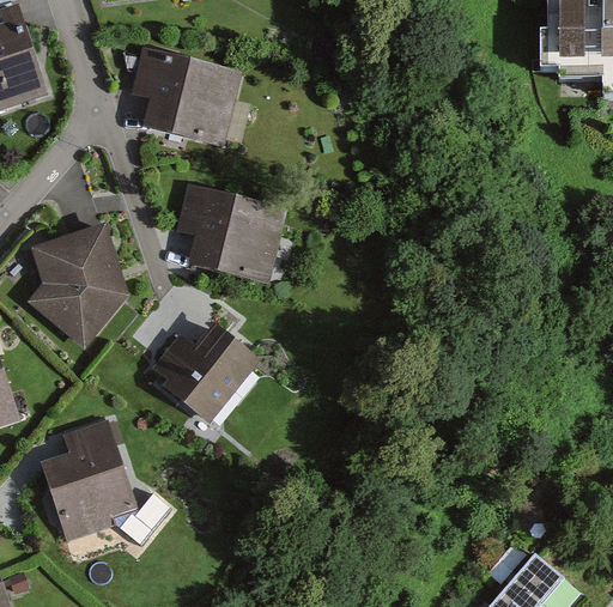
[(607,99),(612,98),(612,5),(606,5),(606,0),(547,0),(548,30),(540,30),(540,70),(560,70),(560,80),(607,79),(607,99)]
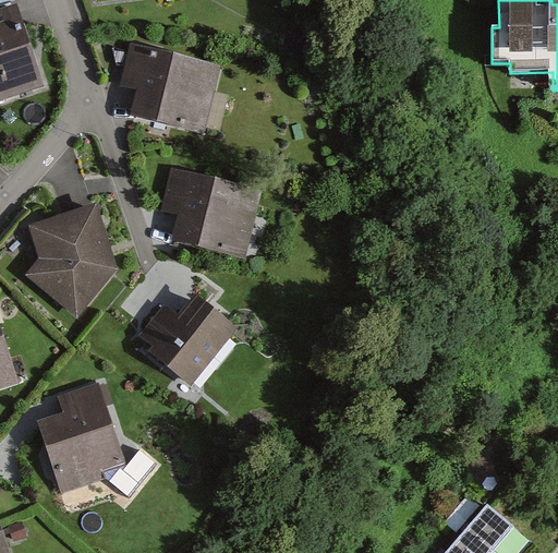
[(0,100),(46,86),(19,2),(0,8),(0,100)]
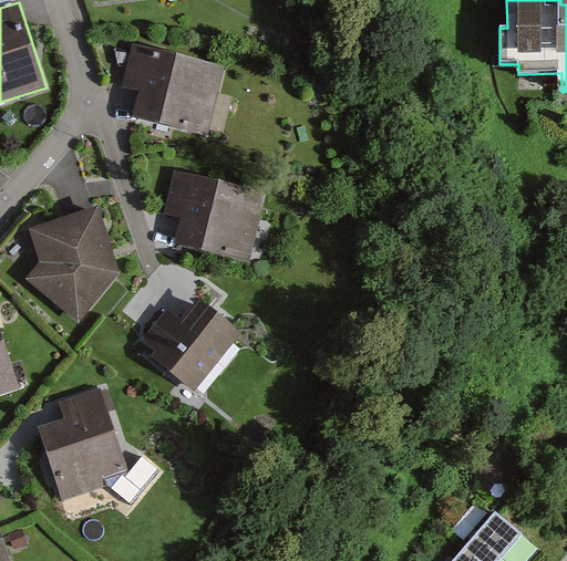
[(125,86),(144,91),(138,116),(208,132),(225,63),(135,42),(125,86)]
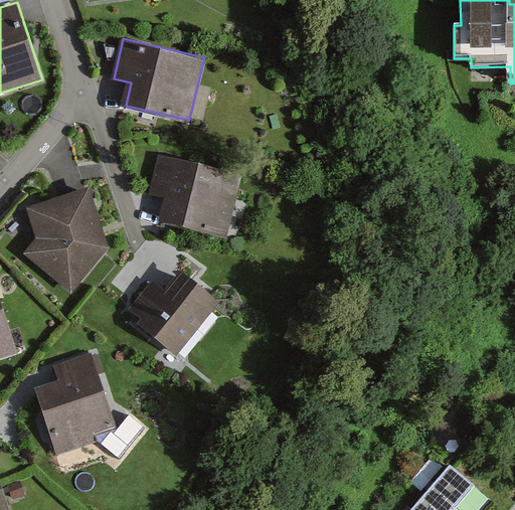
[(240,173),(160,155),(151,194),(165,197),(160,222),(226,237),(240,173)]
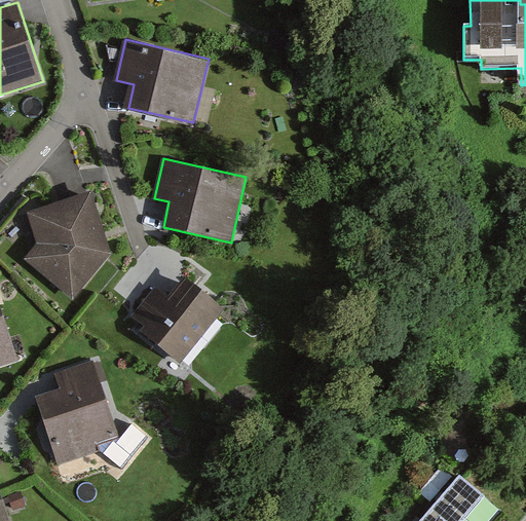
[(72,298),(110,252),(92,194),(27,215),(37,247),(26,260),(72,298)]
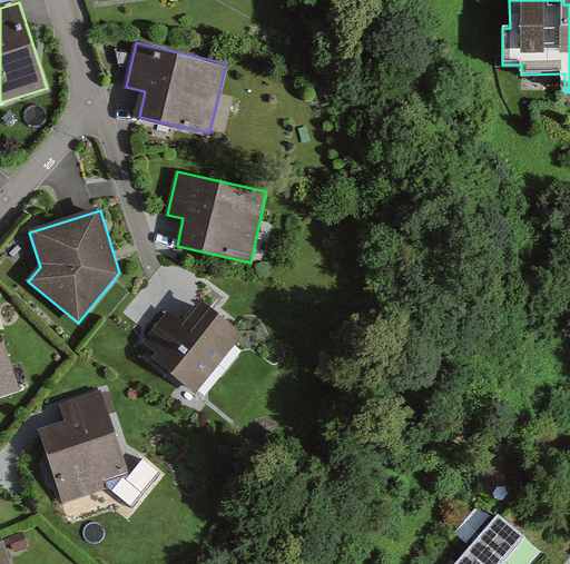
[(182,323),(167,312),(141,343),(156,354),(153,359),(194,393),(242,334),(200,300),(182,323)]
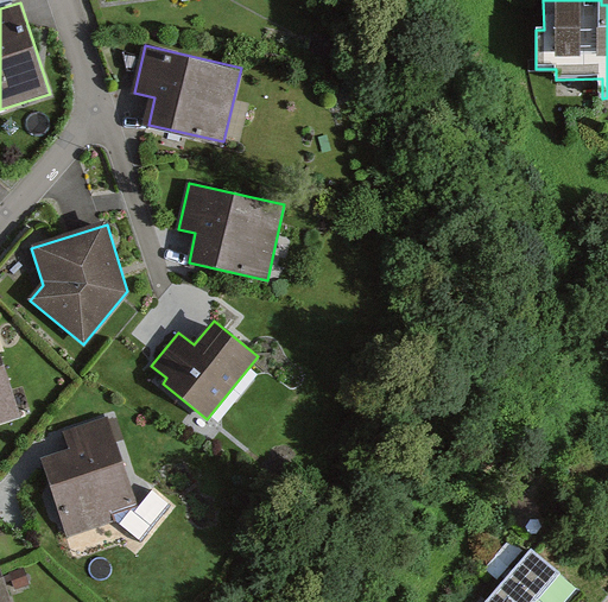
[(0,423),(24,414),(0,346),(0,423)]
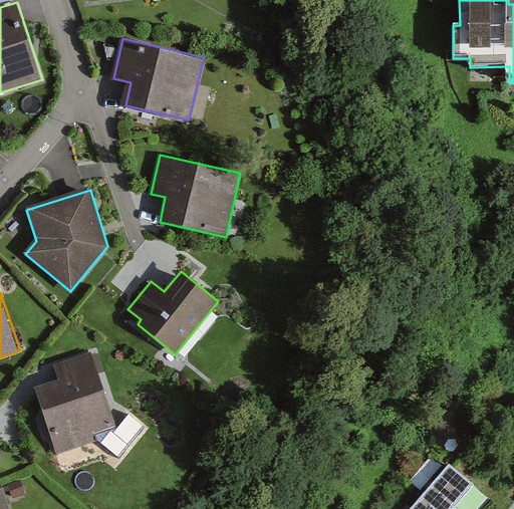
[(95,441),(93,434),(114,427),(89,352),(52,365),(57,380),(34,389),(55,454),(95,441)]
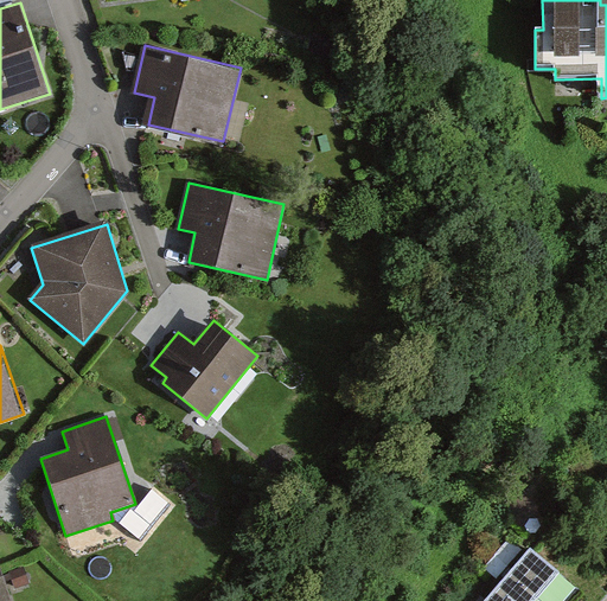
[(594,600),(595,600),(532,545),(481,600),(594,600)]
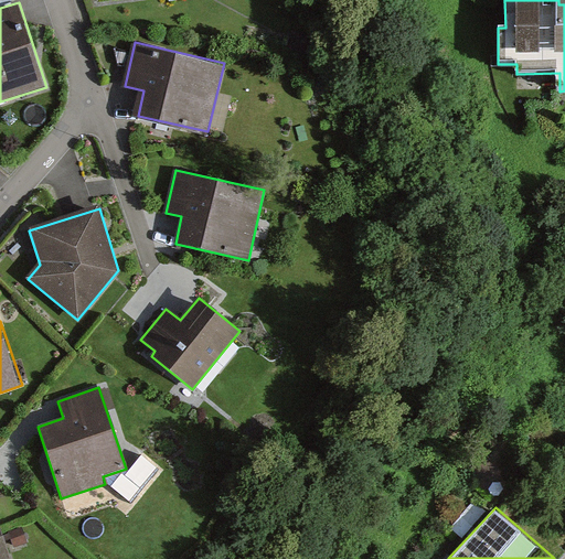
All buildings are outlined.
